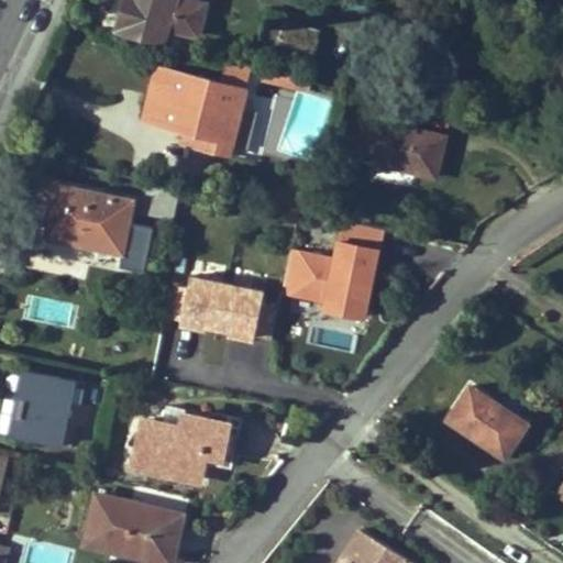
[(131,0),(122,33),(165,44),(169,29),(200,35),(208,3),(191,0),(131,0)]
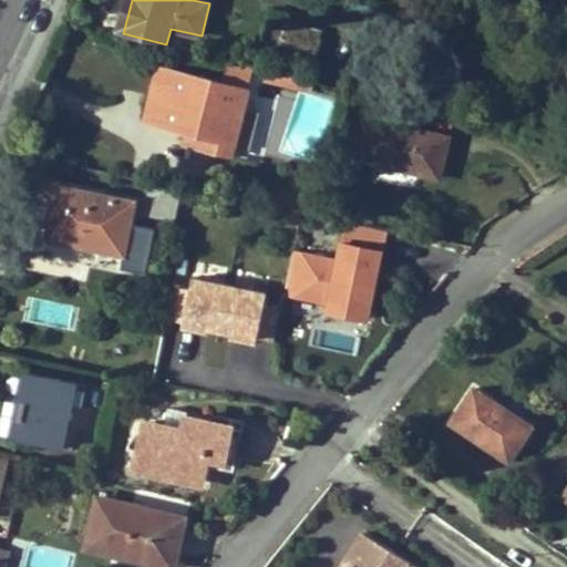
[(233,154),(250,90),(161,68),(147,121),(189,131),(186,143),(233,154)]
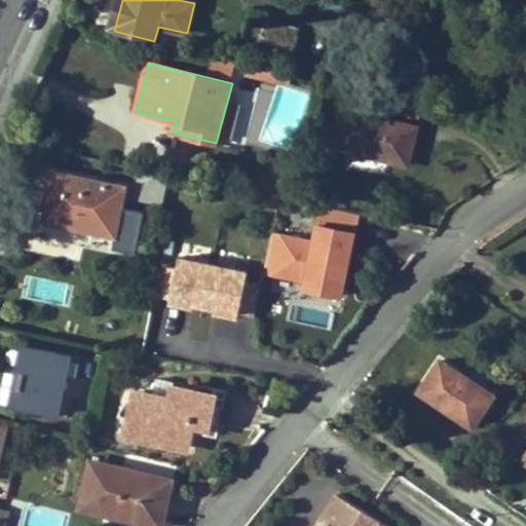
[(250,65),(248,75),(276,82),(279,72),(250,65)]
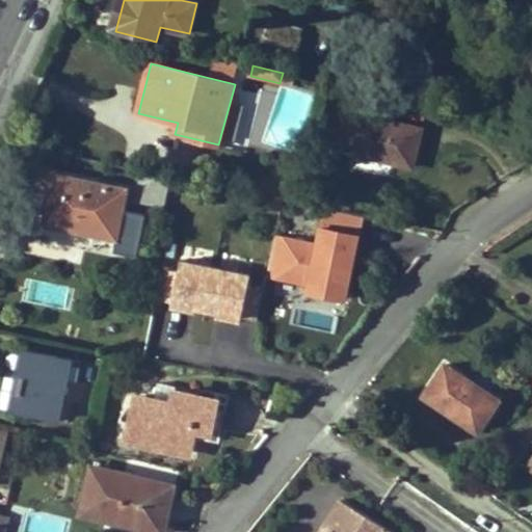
[(297,77),(283,73),(280,83),(295,86),(297,77)]
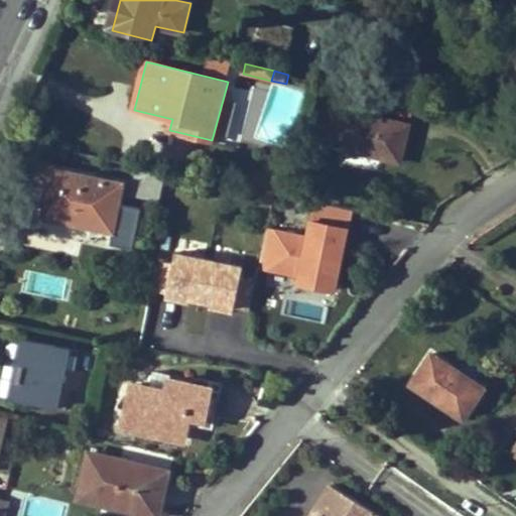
[(337,108),(328,143),(343,147),(386,157),(401,161),(411,126),(337,108)]
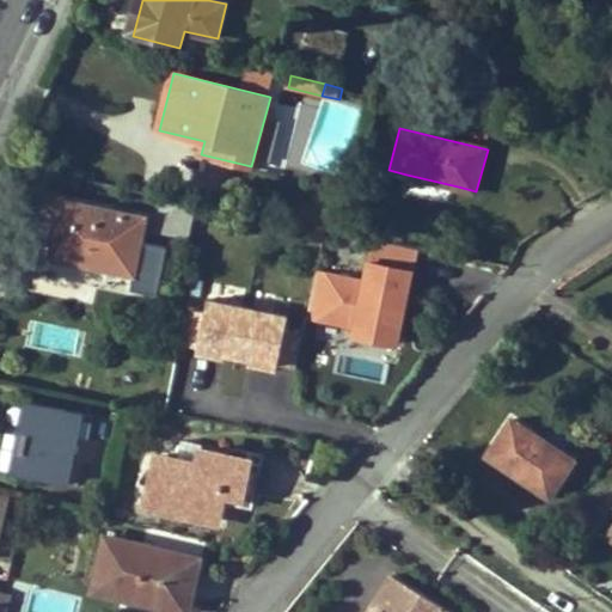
[(135,273),(146,218),(65,201),(54,256),(135,273)]
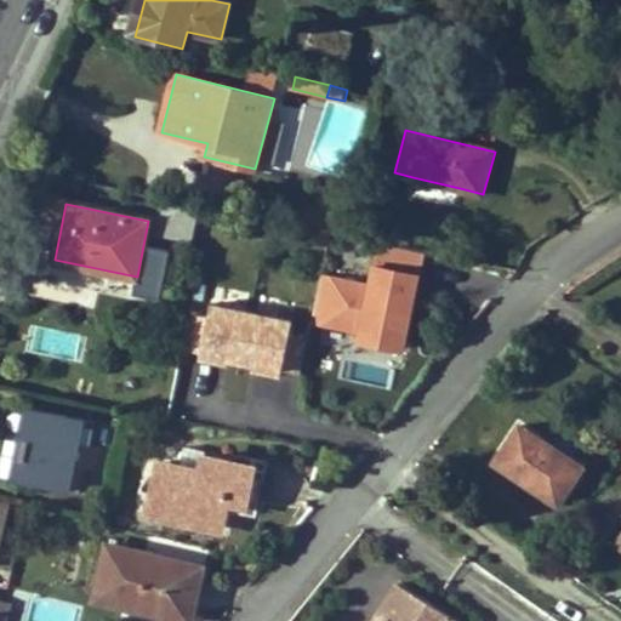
[(193,241),(199,210),(165,204),(159,233),(193,241)]
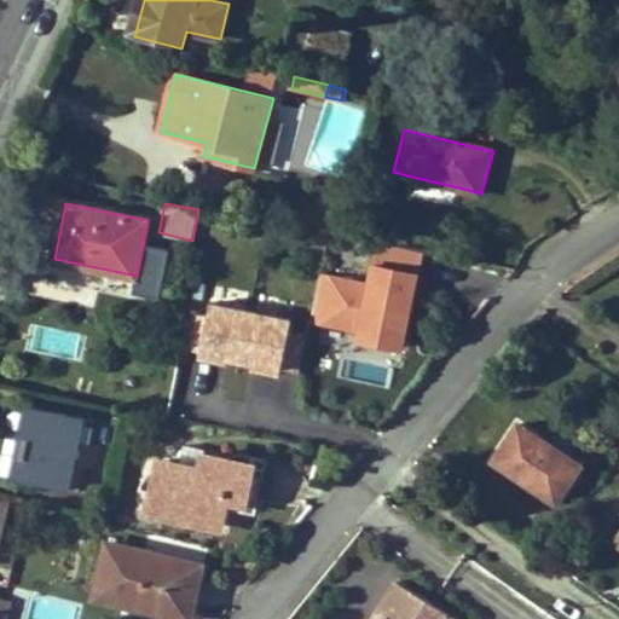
[(316,229),(318,217),(301,213),(298,225),(316,229)]
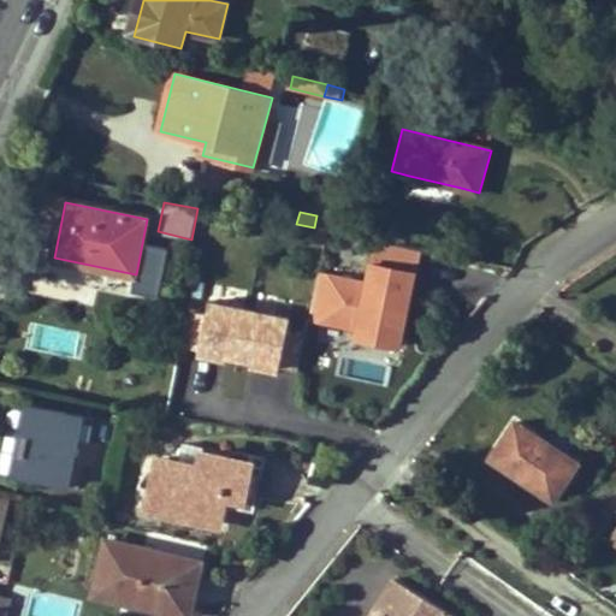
[(330,218),(317,215),(314,227),(327,230),(330,218)]
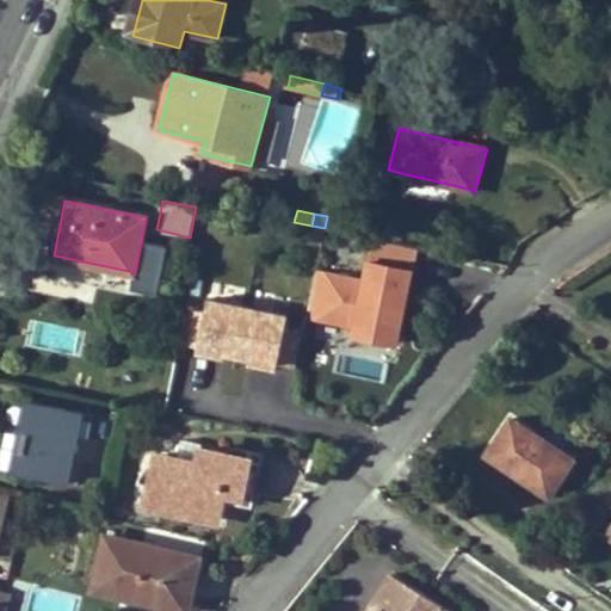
[(368,235),(363,271),(314,264),(306,321),(402,334),(415,242),(368,235)]
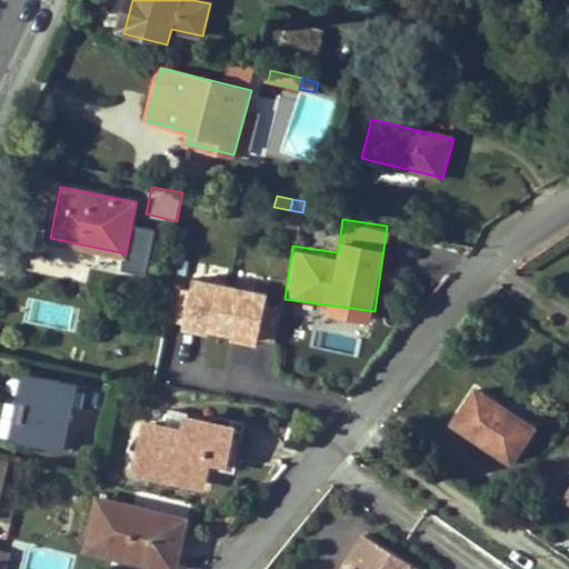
[(13,371),(0,429),(0,435),(17,439),(63,449),(78,385),(13,371)]
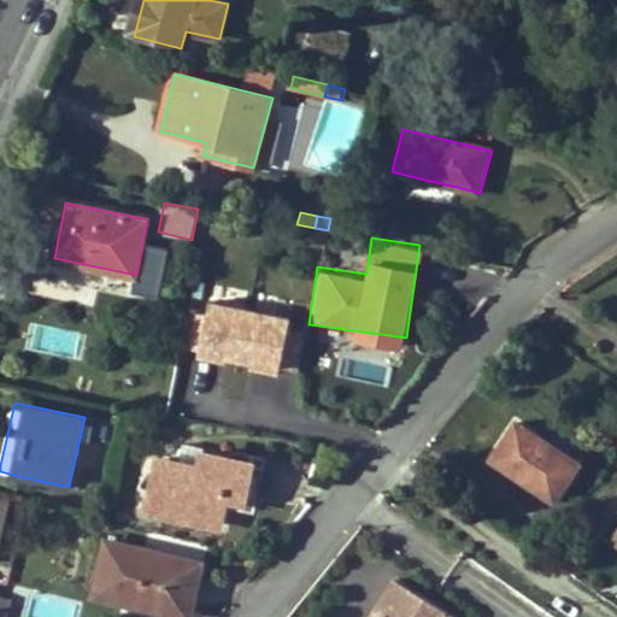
[(553,504),(580,464),(518,423),(495,458),(533,482),(529,488),(553,504)]
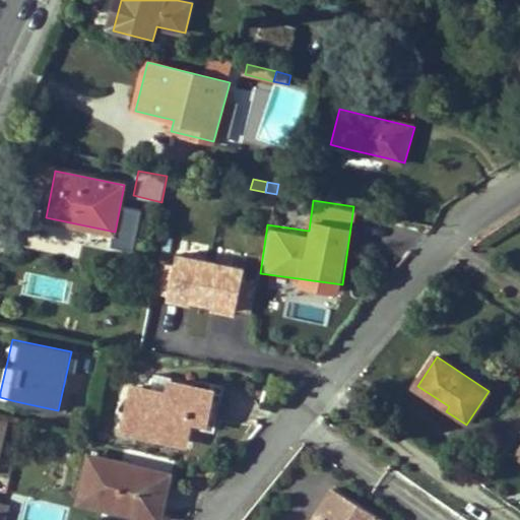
[(132,390),(124,430),(185,442),(191,417),(206,420),(213,391),(172,382),(155,379),(152,395),(132,390)]
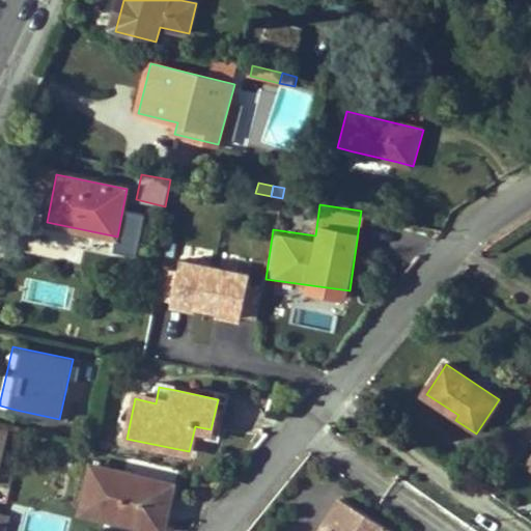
[(173,483),(92,466),(82,511),(119,521),(121,515),(163,525),(173,483)]
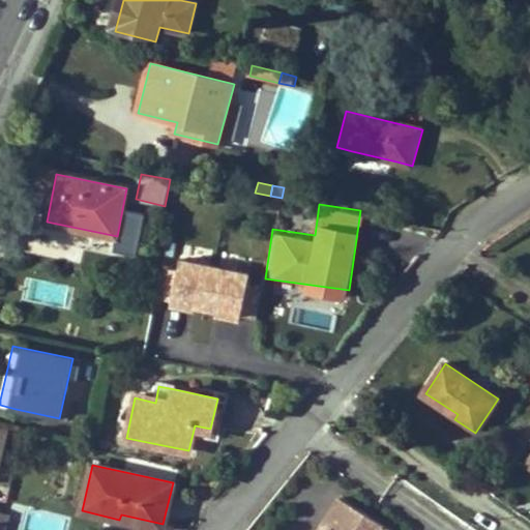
[(160,529),(163,524),(121,514),(119,520),(118,524),(147,529),(160,529)]
